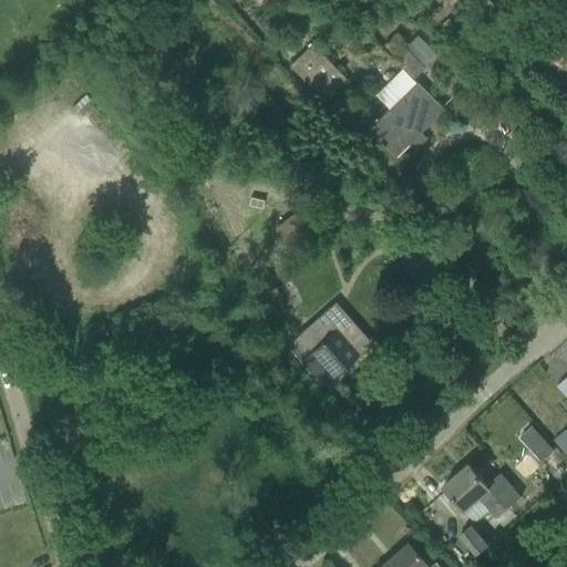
[(460,31),(454,26),(446,33),(452,39),(460,31)]
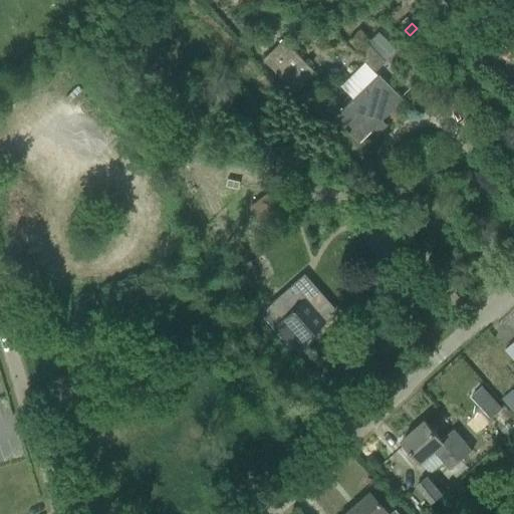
[(374,42),(391,56),(398,48),(381,34),(374,42)]
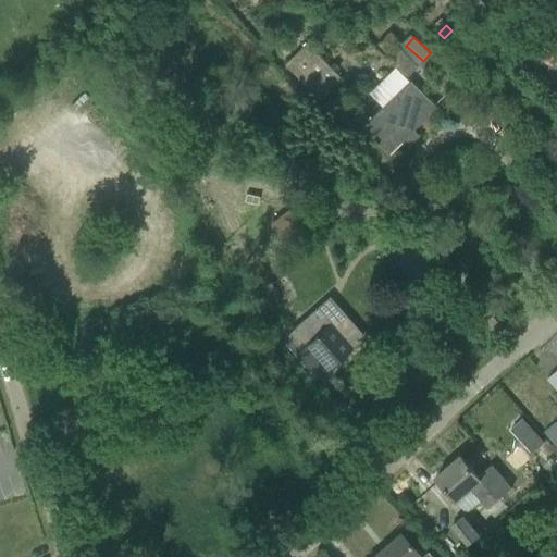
[(305,42),(284,64),(320,102),(343,81),(305,42)]
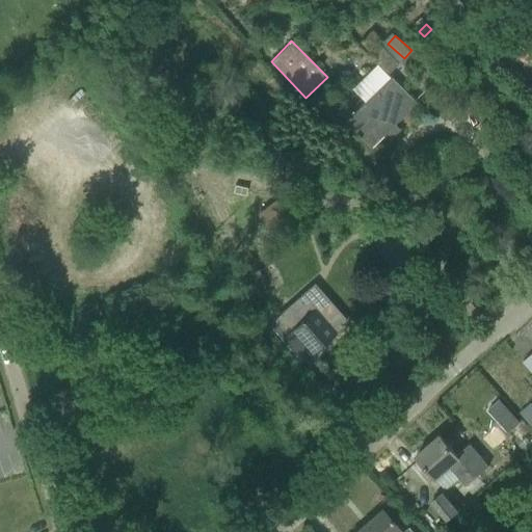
[(365,102),(345,122),(370,148),(386,133),(395,125),(416,104),(387,75),(398,63),(380,46),(369,57),(376,64),(351,89),(365,102)]
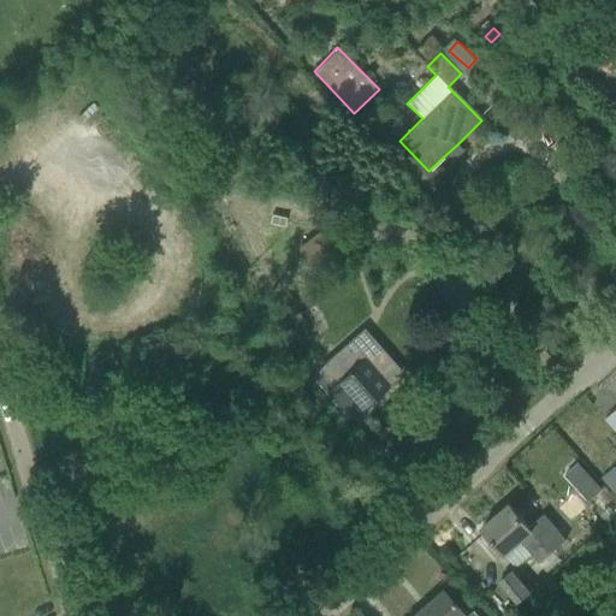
[(185,112),(176,93),(169,96),(178,116),(185,112)]
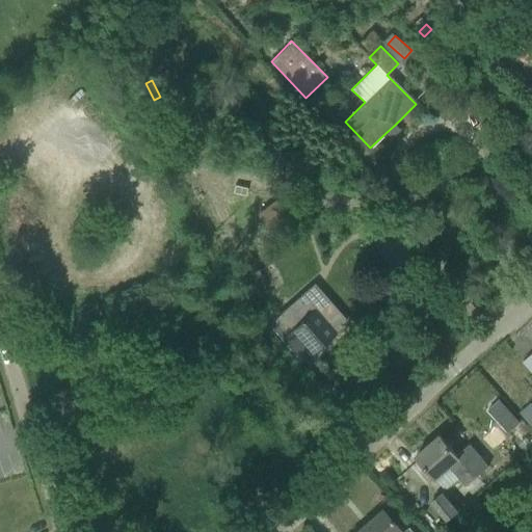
[(175,114),(163,118),(169,133),(181,128),(175,114)]
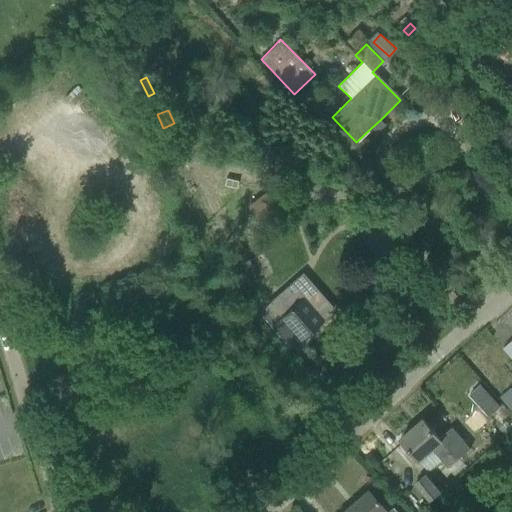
[(268,189),(247,206),(257,218),(278,202),(268,189)]
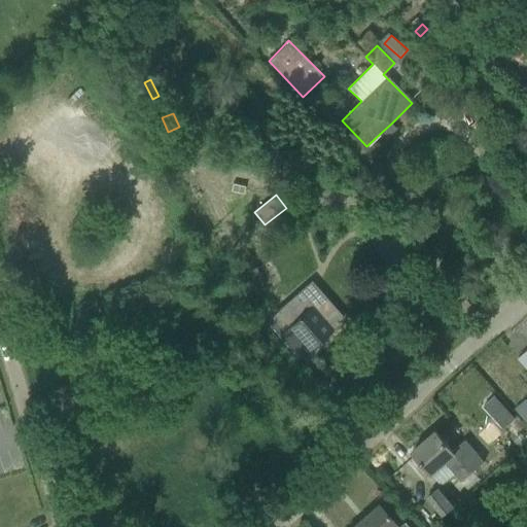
[(255,268),(242,273),(249,294),(264,289),(255,268)]
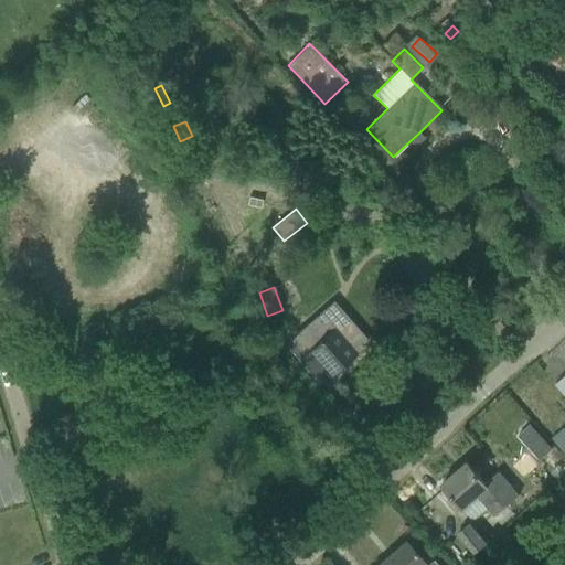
[(320,313),(291,339),(294,342),(305,354),(299,360),(321,385),(355,355),(369,344),(345,318),(333,329),(320,313)]
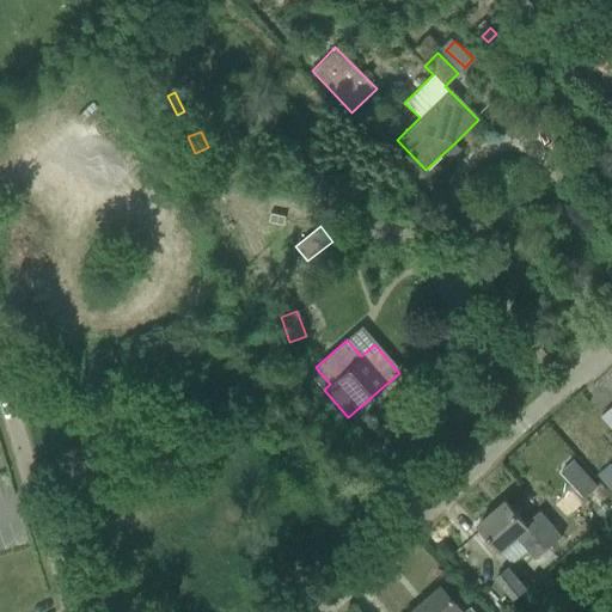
[(598,475),(611,490),(611,463),(598,475)]
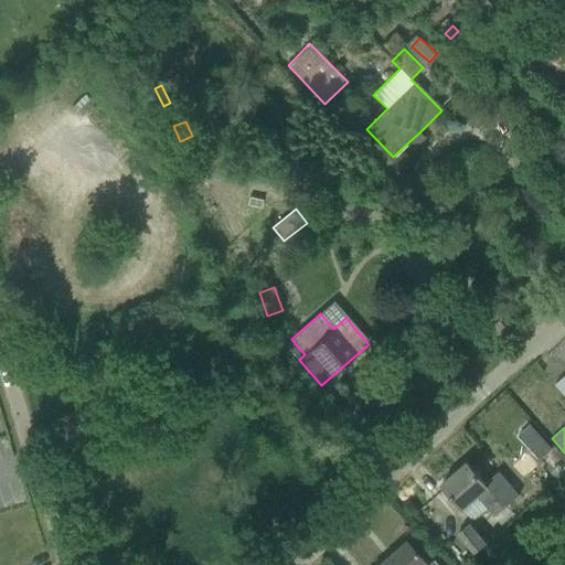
[(468,462),(443,484),(464,509),(477,497),(487,508),(494,516),(520,494),(500,472),(486,483),(468,462)]
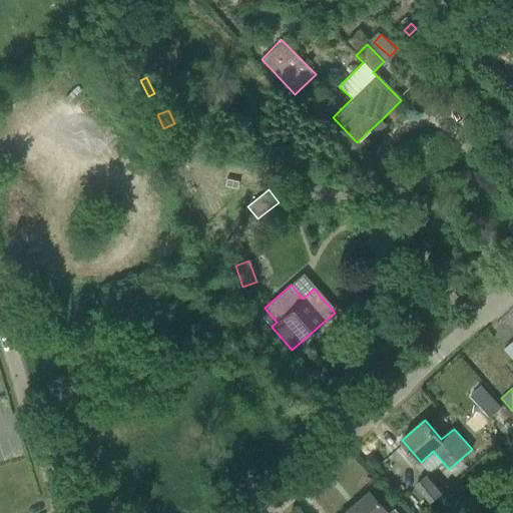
[(500,430),(506,437),(512,429),(507,423),(500,430)]
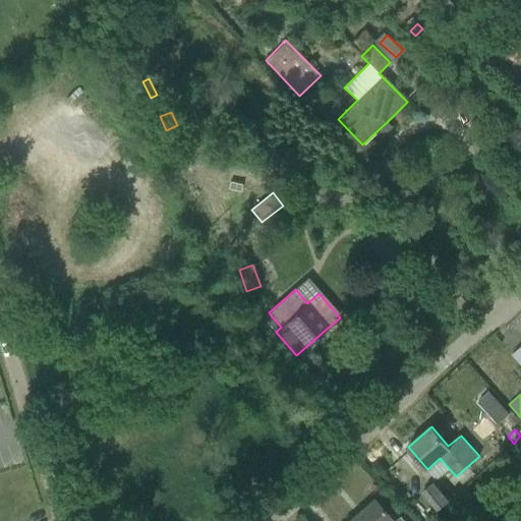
[(423,491),(437,507),(440,510),(449,501),(433,482),(423,491)]
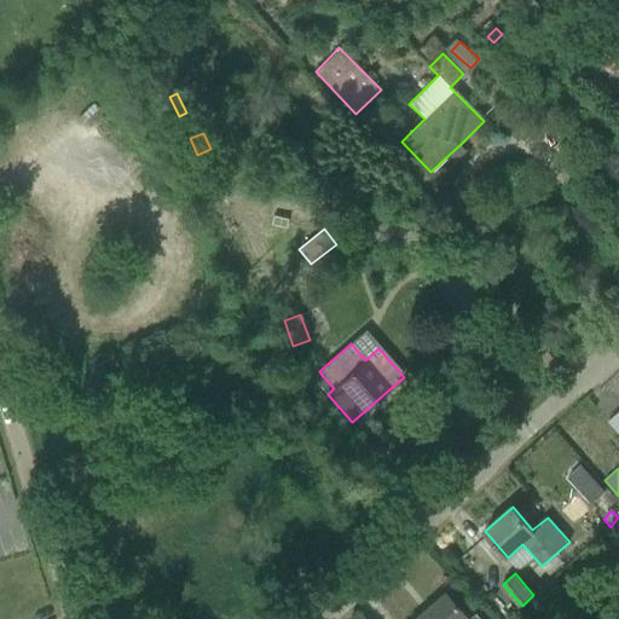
[(466,618),(445,594),(415,618),(478,618),(474,614),(468,618),(466,618)]
